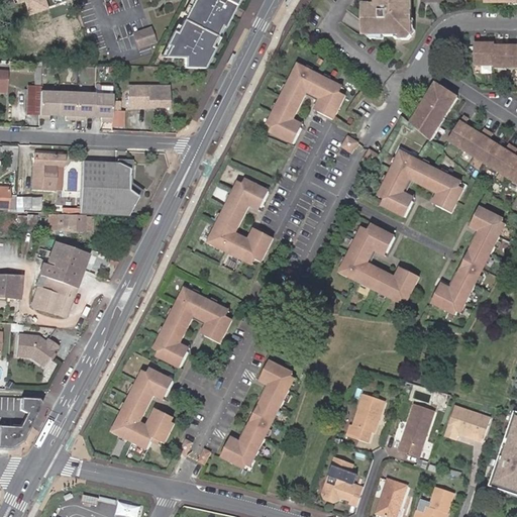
[(17,0),(19,5),(24,3),(29,16),(45,11),(49,9),(45,0),(17,0)]
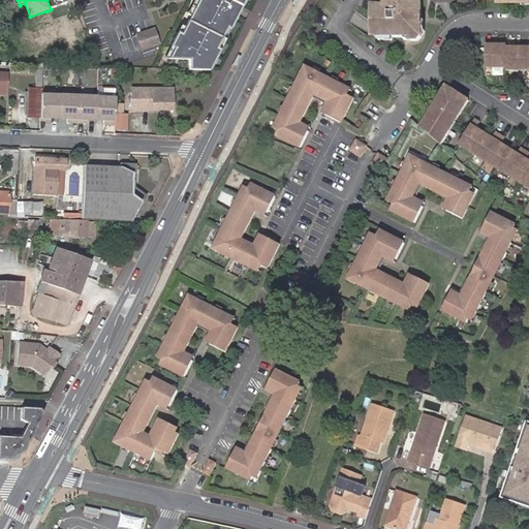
[(197,0),(188,21),(221,38),(226,28),(229,30),(244,0),(197,0)]
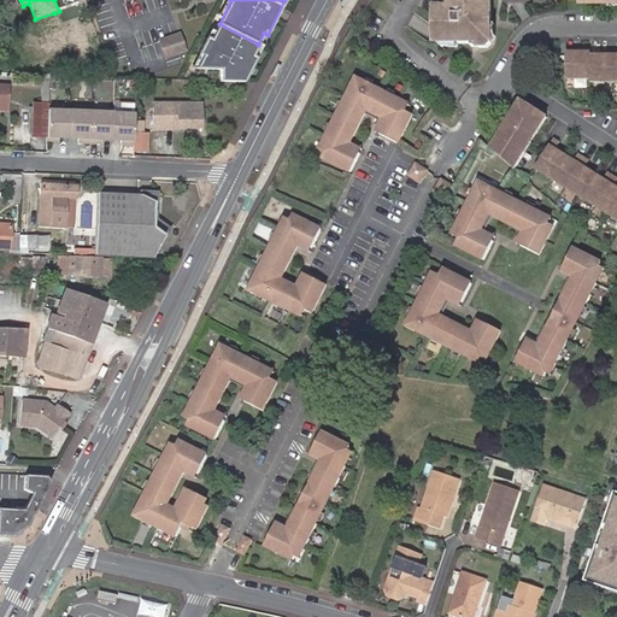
[(489,0),(447,0),(447,9),(442,10),(434,10),(434,11),(434,23),(433,23),(433,39),(433,40),(434,40),(434,41),(436,42),(454,43),(457,43),(470,43),(472,43),(479,45),(477,48),(487,48),(488,47),(489,25),(485,25),(485,17),(489,17),(489,0)]
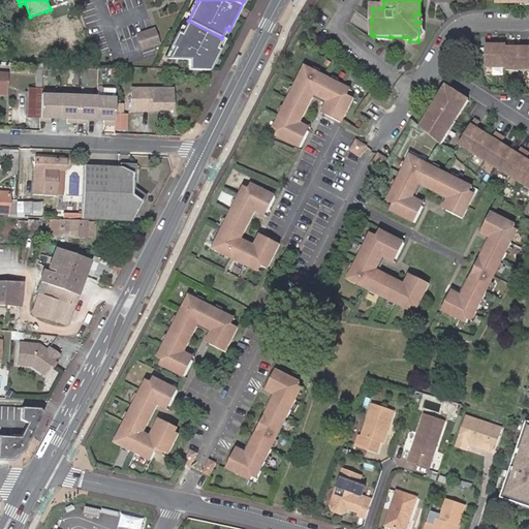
[(188,21),(181,34),(178,32),(170,47),(174,48),(168,60),(189,61),(188,71),(208,72),(219,51),(216,49),(221,38),(188,21)]
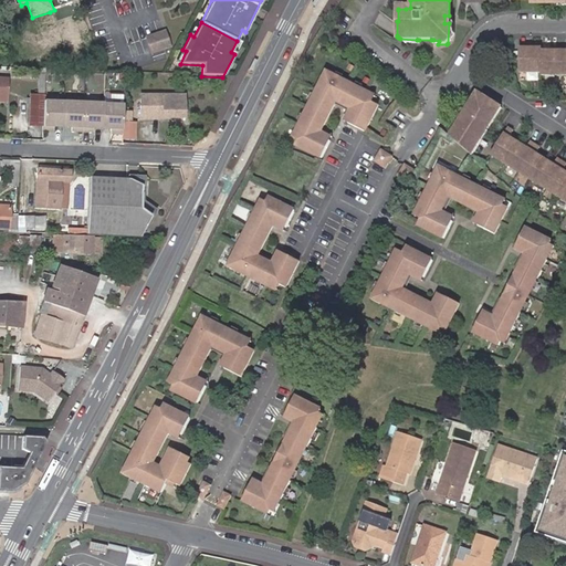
[(148,34),(154,52),(175,45),(169,28),(148,34)]
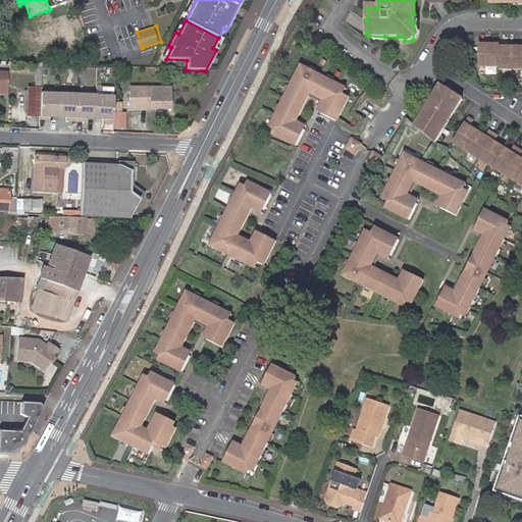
[(521,47),(519,48),(510,48),(507,48),(500,48),(499,44),(490,44),(488,44),(479,44),(479,47),(479,65),(500,66),(499,68),(519,68),(521,67),(521,47)]
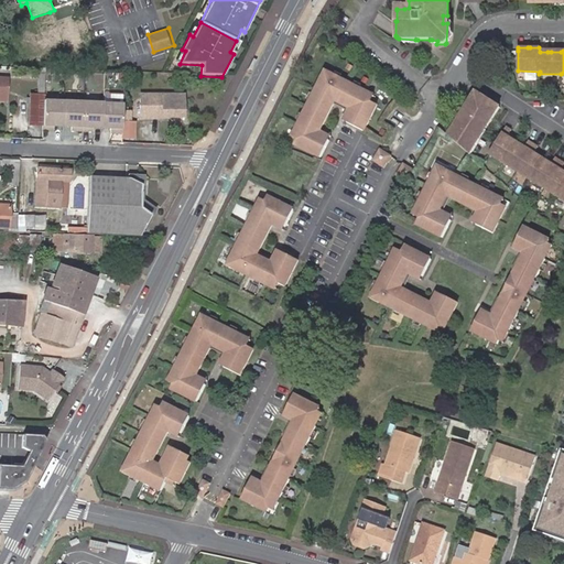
[(347,121),(365,130),(379,104),(375,101),(362,96),(366,90),(361,88),(357,86),(339,77),(337,76),(335,75),(332,73),(333,71),(326,68),(322,75),(324,77),(315,94),(312,99),(312,100),(304,115),(303,117),(301,120),(299,125),(303,127),(297,139),(295,143),(322,156),(331,141),(320,134),(322,130),(336,101),(337,98),(356,107),(347,121)]
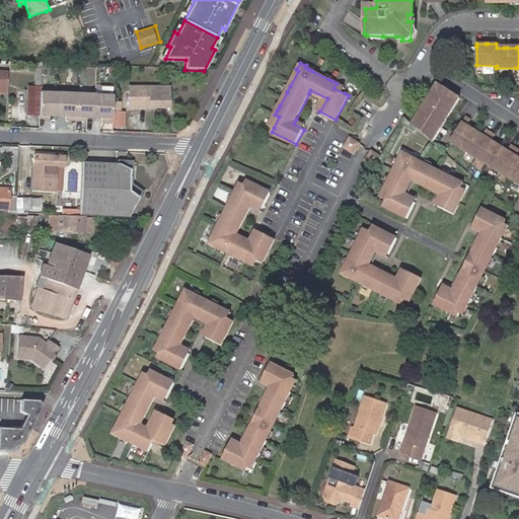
[(347,88),(337,83),(334,88),(345,93),(347,88)]
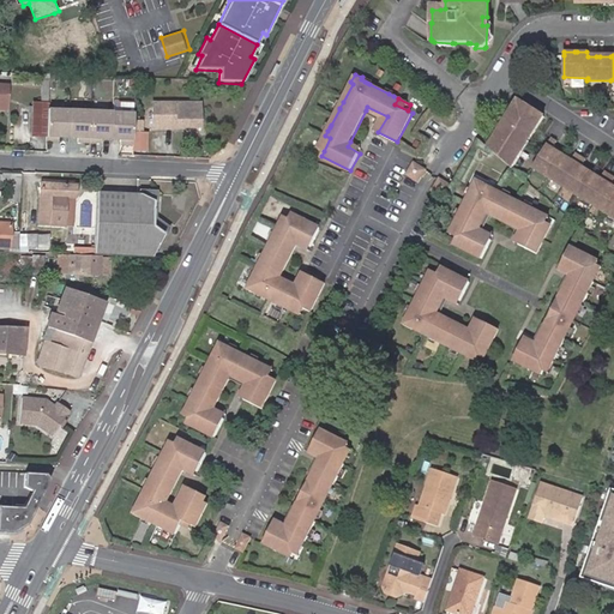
[(498,127),(486,145),(511,167),(521,152),(527,142),(543,115),(517,98),(513,103),(509,110),(504,118),(512,121),(505,132),(498,127)]
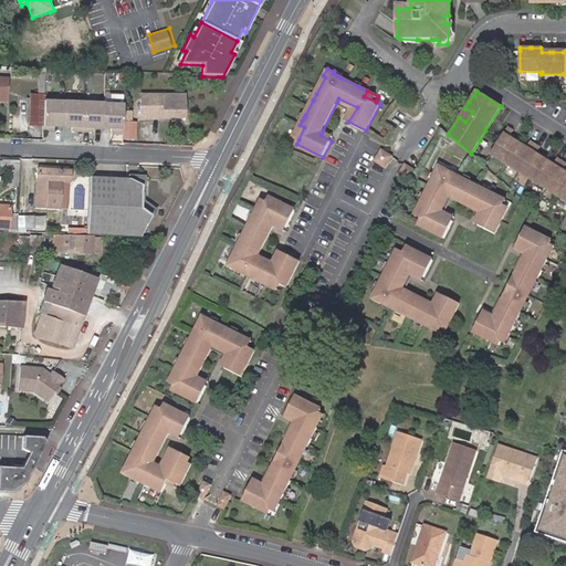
[(163,118),(179,118),(179,108),(182,107),(184,96),(153,97),(142,96),(142,118),(163,118)]
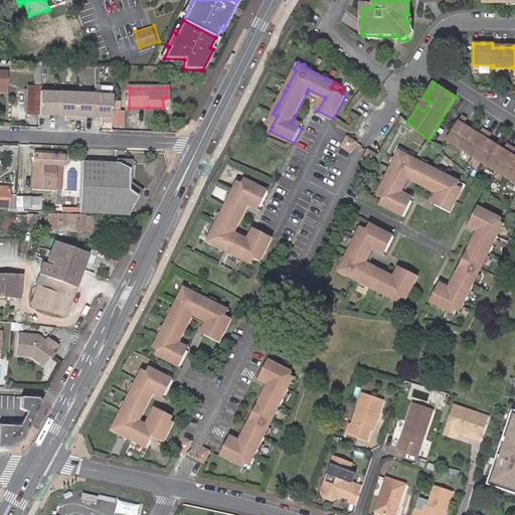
[(40,93),(40,90),(35,89),(29,89),(28,115),(38,115),(40,93)]
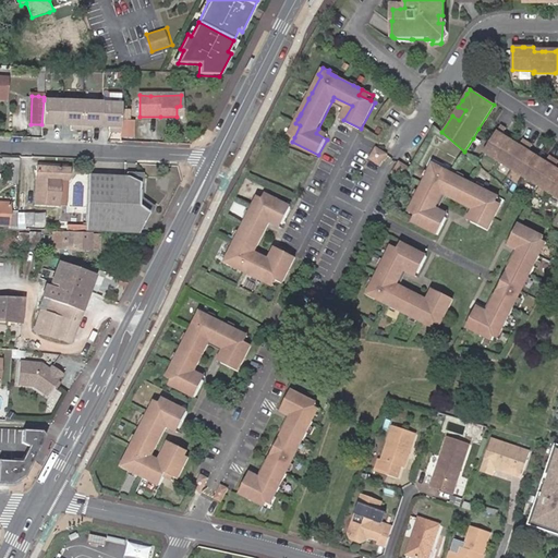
[(340,119),(343,120),(352,106),(334,97),(332,100),(346,107),(340,119)]
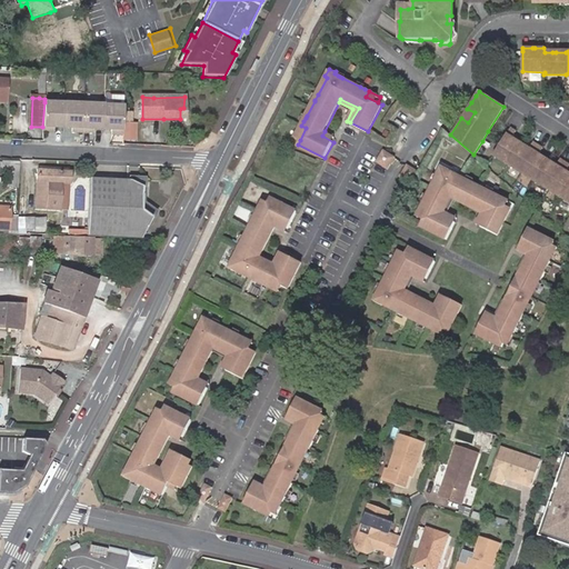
[(123,106),(45,102),(42,129),(122,132),(123,106)]
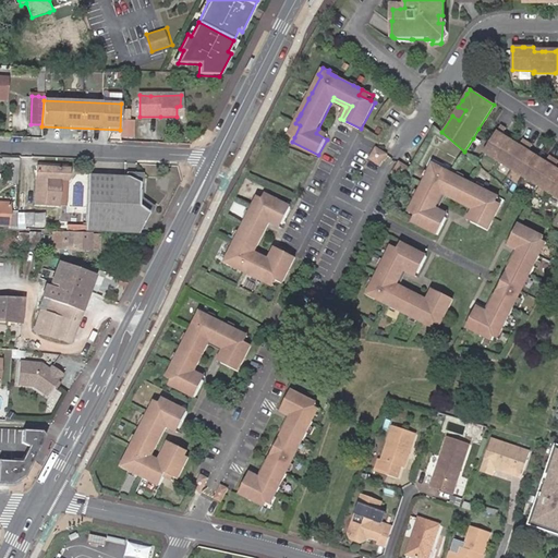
[(458,107),(452,116),(459,120),(465,110),(458,107)]
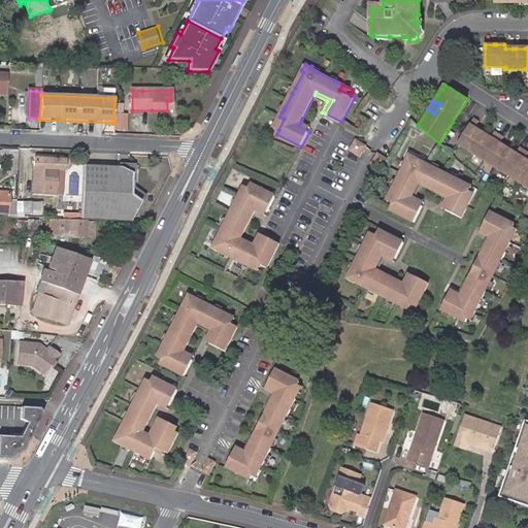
[(113,111),(113,116),(114,116),(114,130),(125,131),(125,117),(120,117),(120,111),(113,111)]
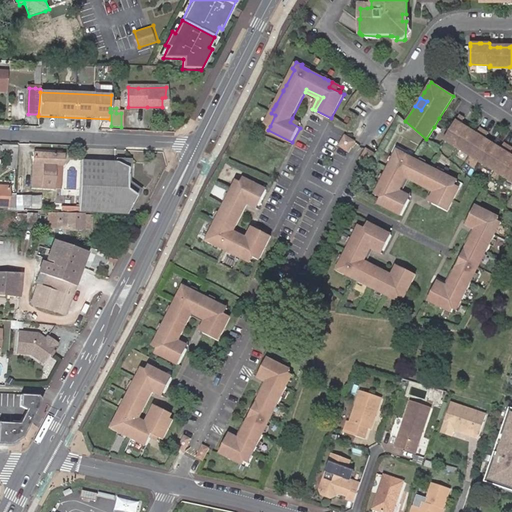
[(266,124),(270,126),(275,115),(271,113),(266,124)]
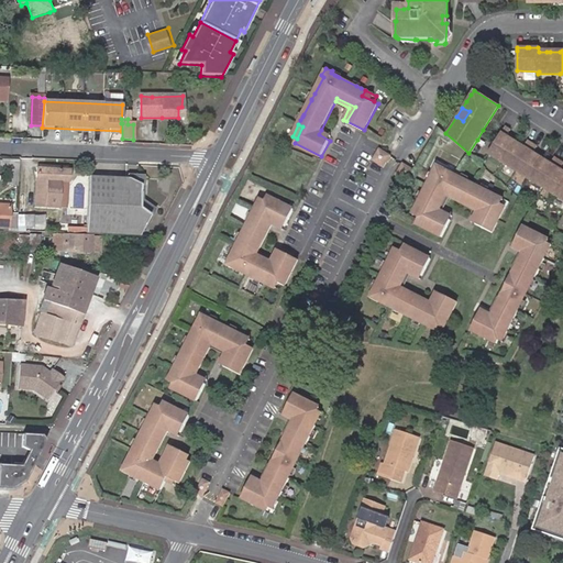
[(515,141),(509,136),(507,139),(505,138),(507,135),(509,130),(505,127),(487,154),(500,163),(515,172),(528,180),(541,188),(554,196),(562,201),(562,169),(562,170),(561,173),(558,172),(560,168),(562,164),(559,161),(553,157),(550,163),(548,165),(545,164),(548,161),(542,157),(537,154),(534,156),(531,154),(533,152),(537,147),(532,144),(528,141),(525,146),(522,148),(520,147),(521,145),(515,141)]
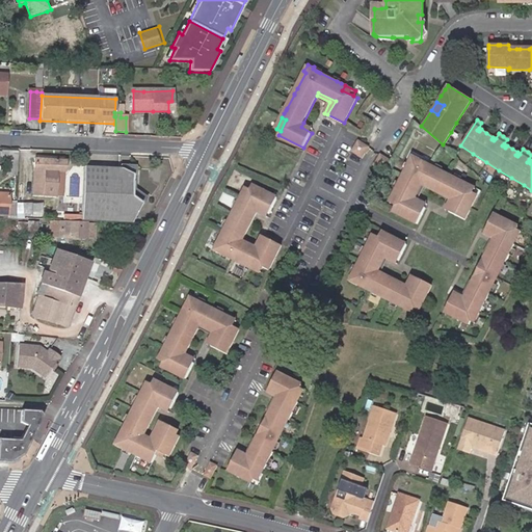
[(303,123),(301,127),(312,133),(314,128),(303,123)]
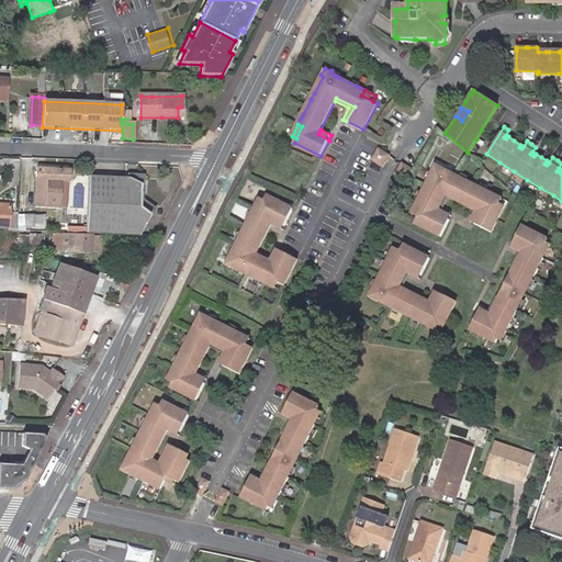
[(373,159),(380,164),(383,158),(388,160),(391,155),(380,148),(373,159)]
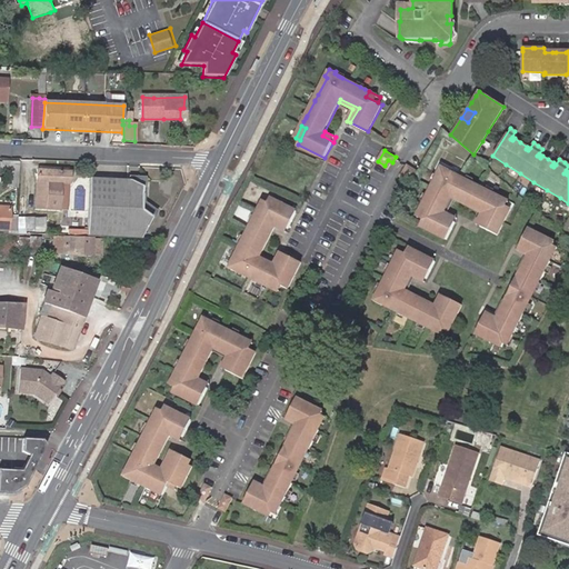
[(409,165),(406,171),(409,173),(406,179),(412,183),(419,171),(409,165)]
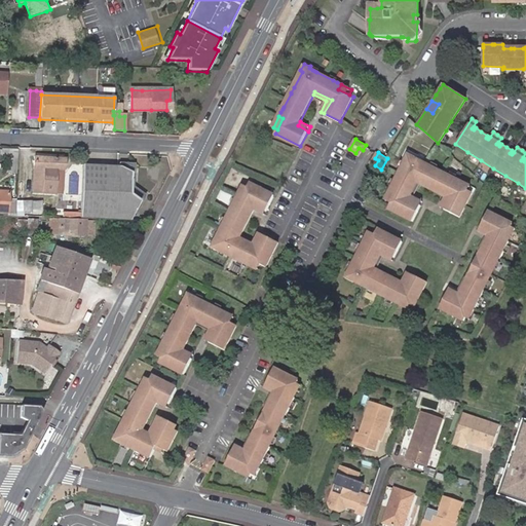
[(389,208),(414,220),(421,203),(409,196),(418,178),(422,180),(421,181),(447,193),(448,192),(451,194),(444,208),(461,217),(473,191),(470,190),(458,185),(460,180),(453,176),(448,174),(436,167),(415,157),(416,155),(409,152),(405,159),(406,160),(406,161),(403,167),(397,181),(393,186),(391,190),(397,192),(391,202),(389,208)]
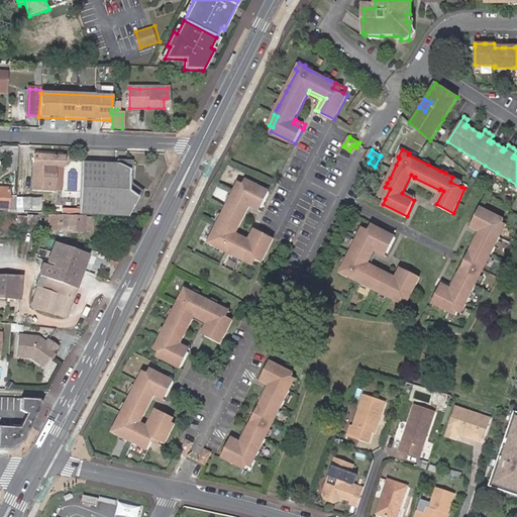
[(41,191),(42,173),(43,167),(55,167),(62,168),(63,157),(34,156),(33,166),(33,172),(32,190),(41,191)]
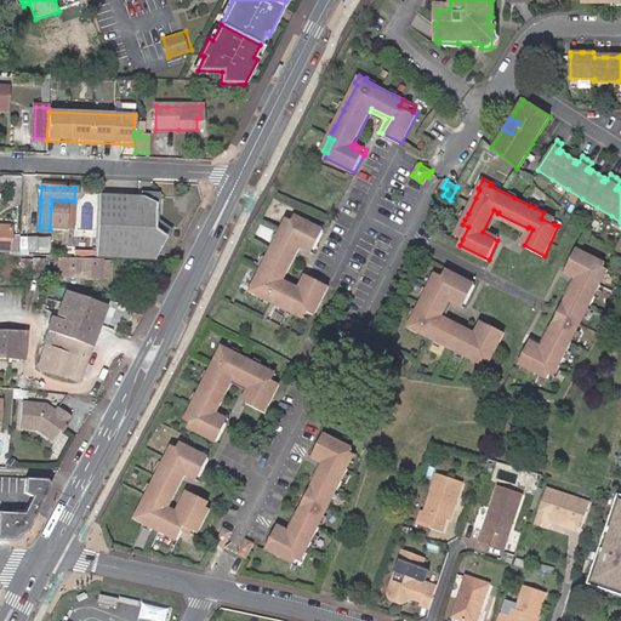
[(164,234),(154,254),(158,255),(170,231),(157,223),(158,192),(141,191),(141,197),(154,204),(153,228),(164,234)]
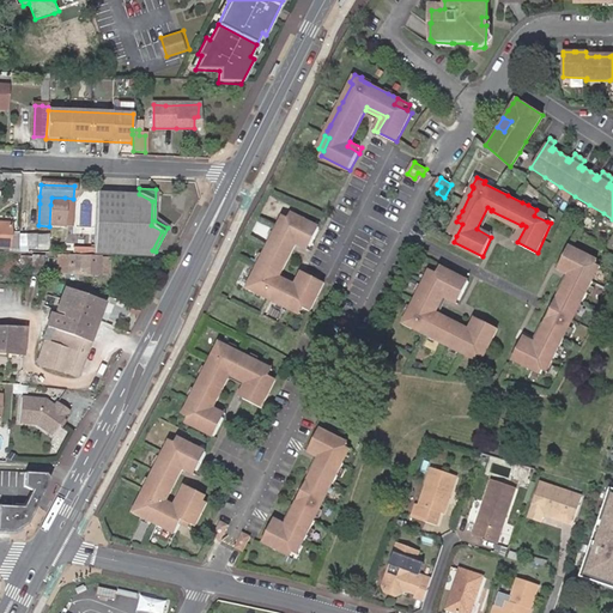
[(93,258),(147,260),(147,259),(152,250),(162,231),(151,225),(152,201),(139,194),(96,193),(93,258)]
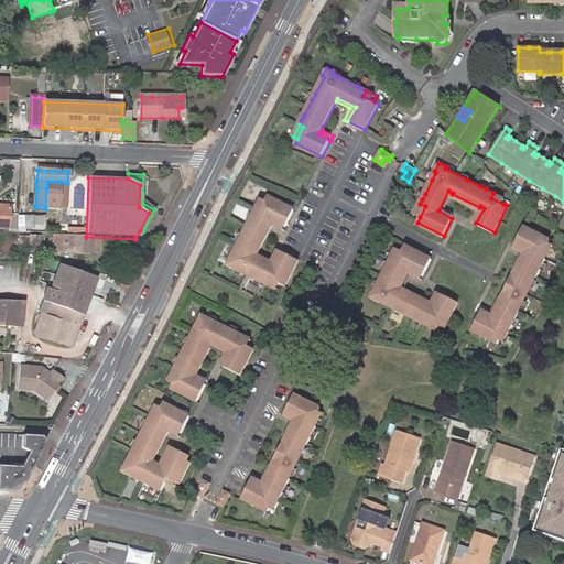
[(45,208),(57,208),(60,182),(47,182),(46,188),(45,208)]
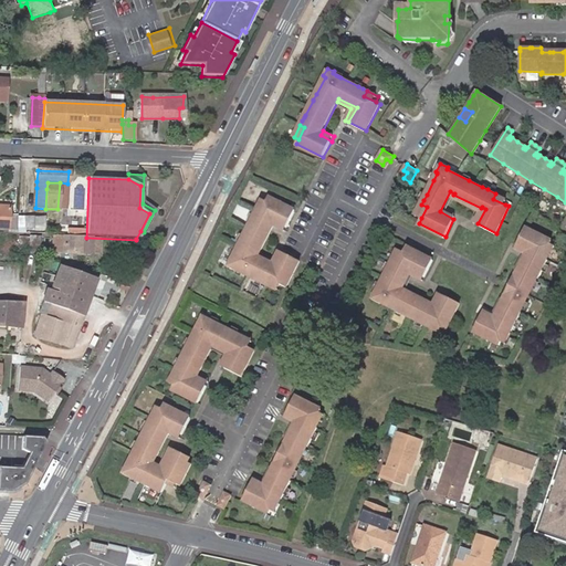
[(67,184),(60,182),(58,209),(66,209),(67,184)]
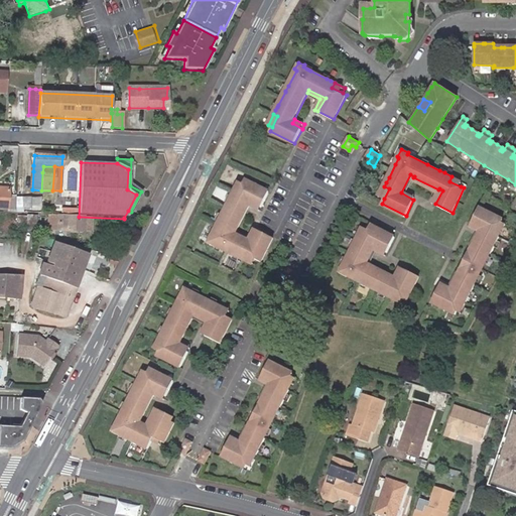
[(415,197),(406,191),(413,177),(414,176),(410,174),(401,192),(413,200),(415,197)]
